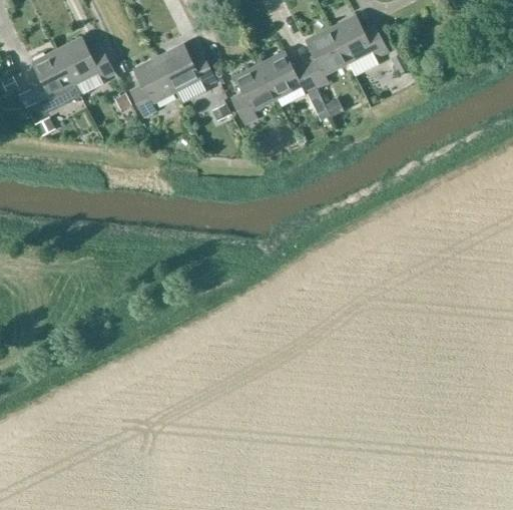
[(357,15),(332,27),(349,61),(353,69),(355,72),(378,61),(375,56),(388,50),(376,25),(365,31),(357,15)]
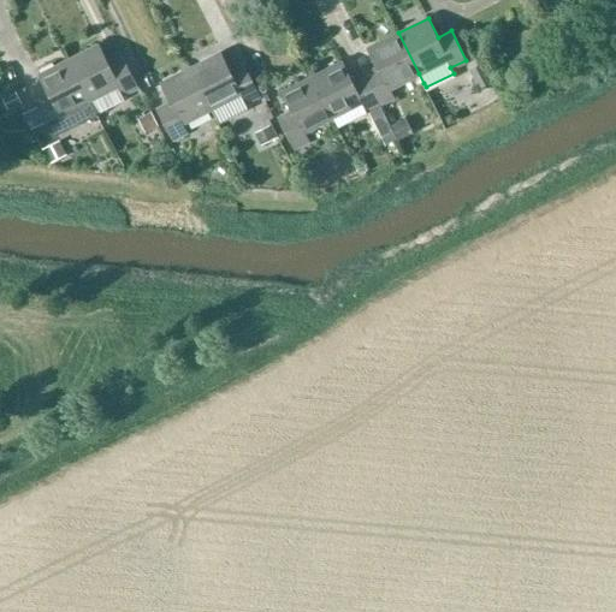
[(378,67),(365,73),(380,105),(394,99),(389,89),(419,73),(398,33),(368,48),(378,67)]
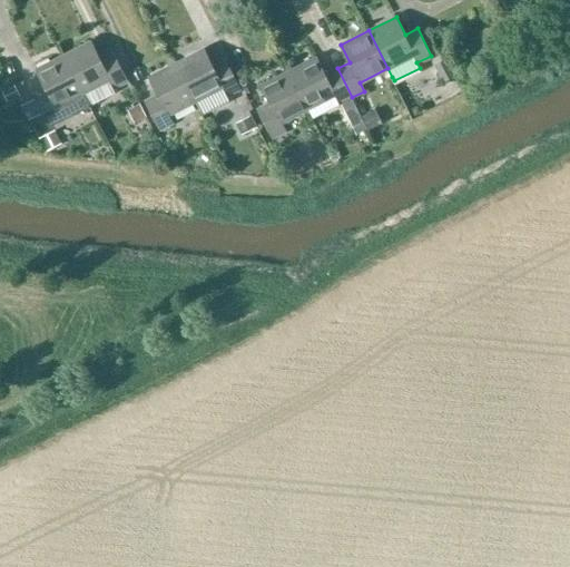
[(64,55),(82,94),(109,80),(114,88),(127,82),(111,52),(100,59),(90,41),(64,55)]
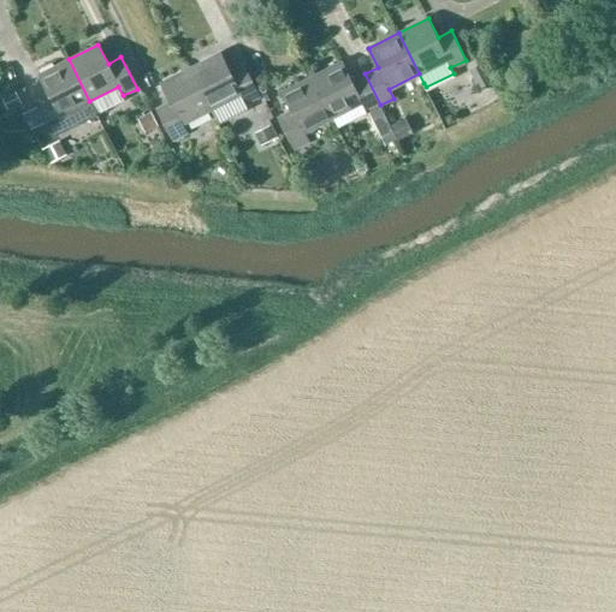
[(220,53),(190,67),(212,112),(218,123),(248,107),(246,105),(259,97),(243,65),(230,72),(220,53)]
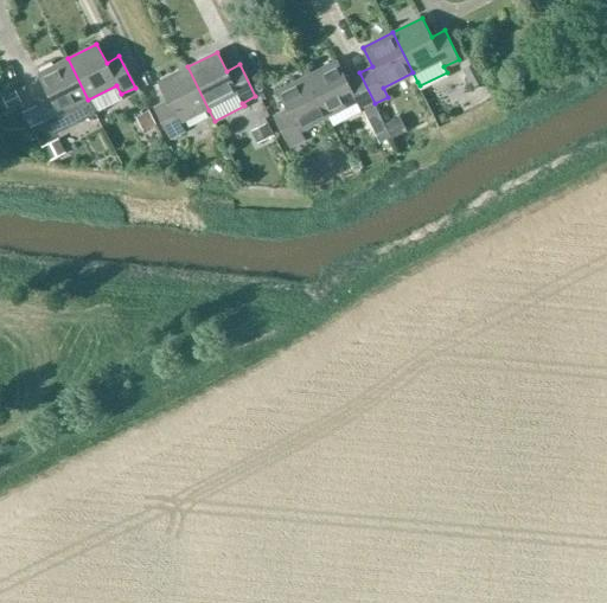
[(48,92),(33,100),(36,106),(43,120),(45,119),(52,133),(94,111),(88,100),(68,58),(38,74),(48,92)]
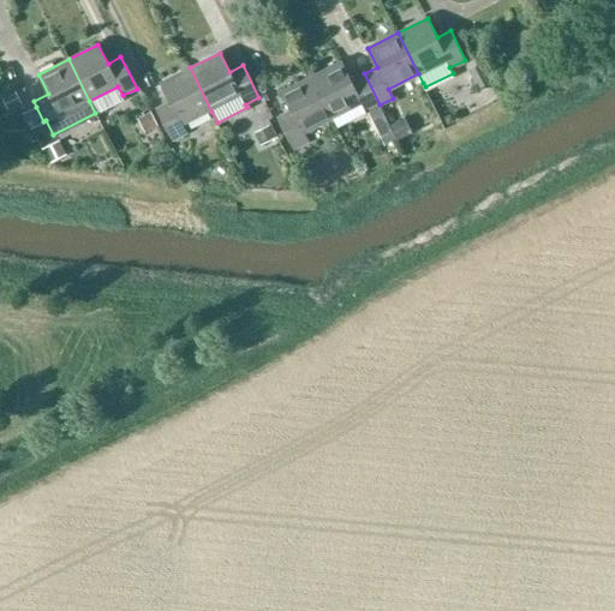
[(380,105),(364,73),(351,81),(341,61),(311,77),(333,118),(360,103),(365,112),(380,105)]
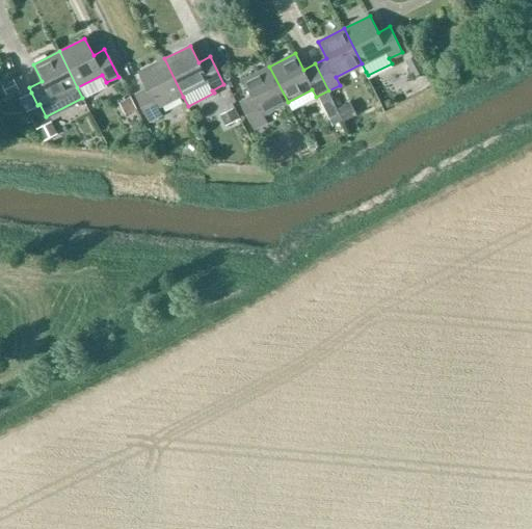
[(416,53),(405,57),(414,75),(424,70),(416,53)]
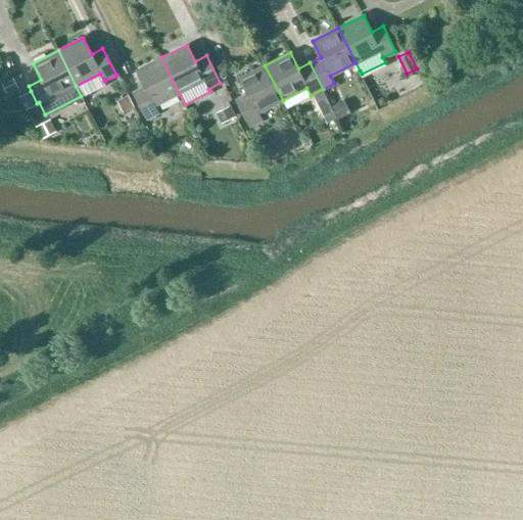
[(180,95),(161,57),(137,71),(145,87),(134,93),(147,120),(158,113),(155,107),(180,95)]
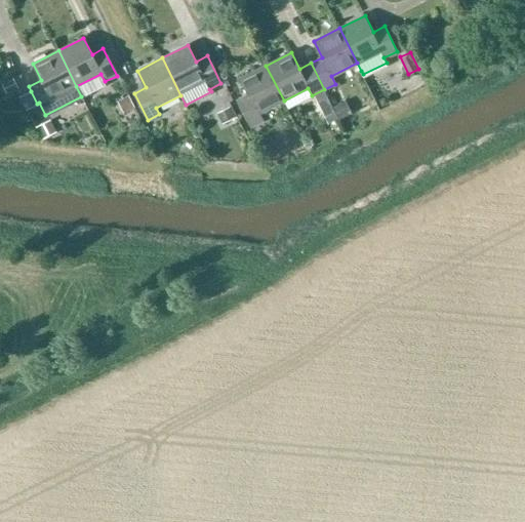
[(284,101),(266,66),(241,78),(249,95),(237,101),(250,127),(263,122),(257,113),(284,101)]
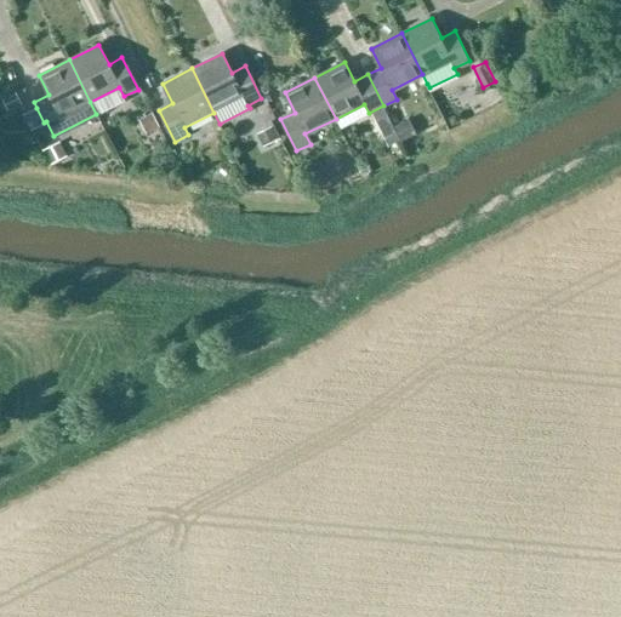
[(20,103),(13,92),(3,98),(9,109),(20,103)]
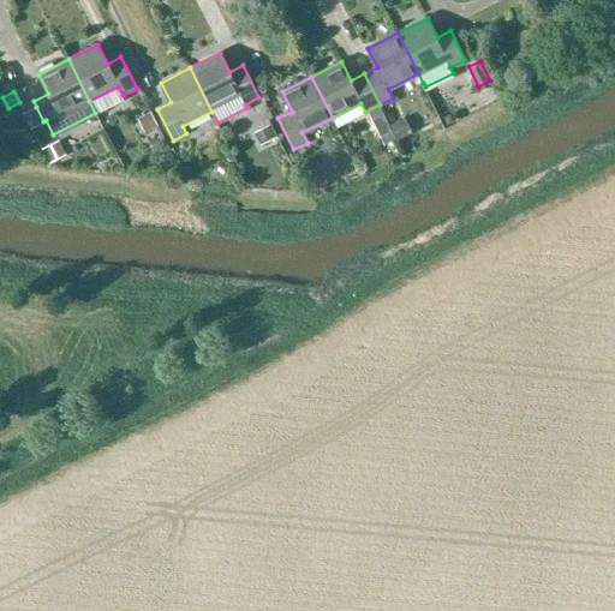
[(380,105),(369,111),(383,142),(395,136),(390,126),(380,105)]
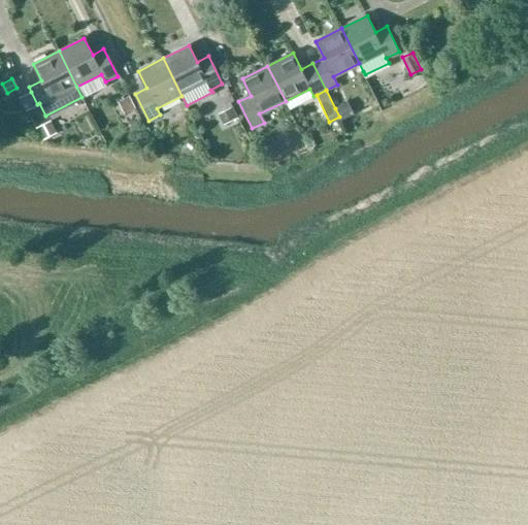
[(130,94),(119,99),(125,110),(135,105),(130,94)]
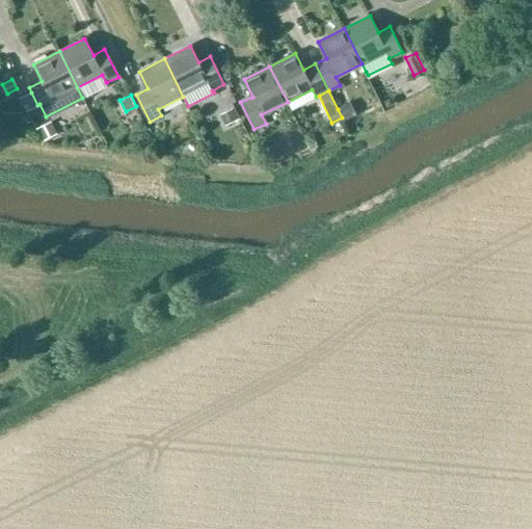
[(342,117),(344,121),(354,114),(349,104),(338,109),(342,117)]
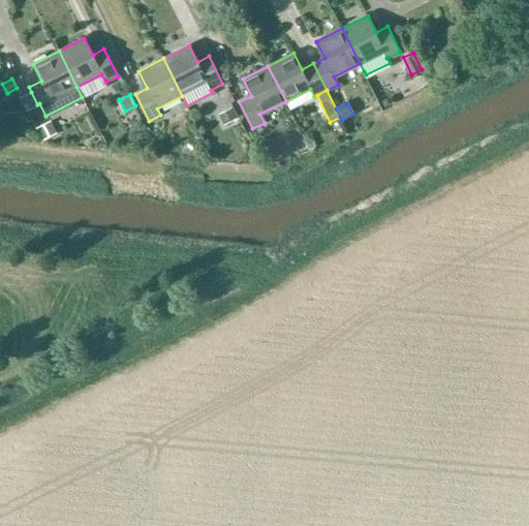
[(231,104),(219,112),(224,122),(238,116),(231,104)]
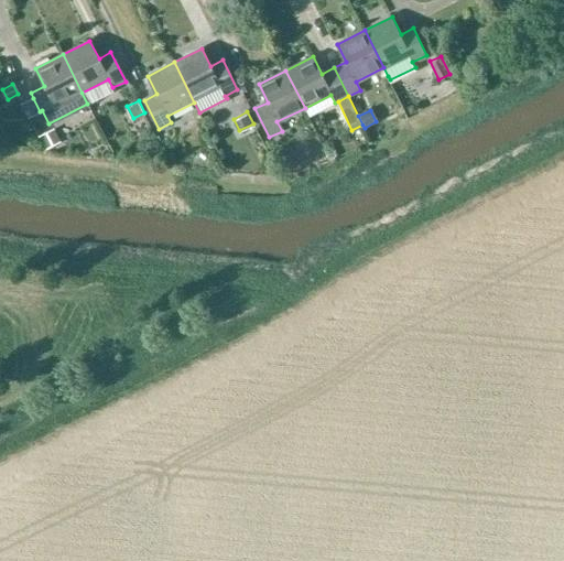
[(45,148),(61,140),(54,127),(38,135),(45,148)]
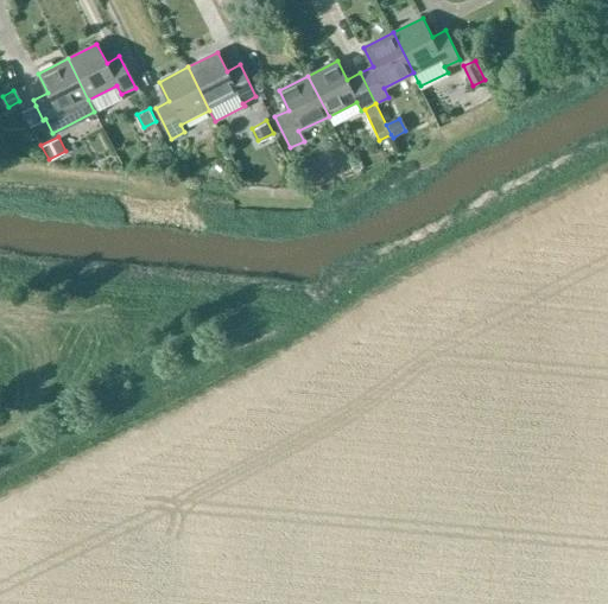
All buildings are outlined.
